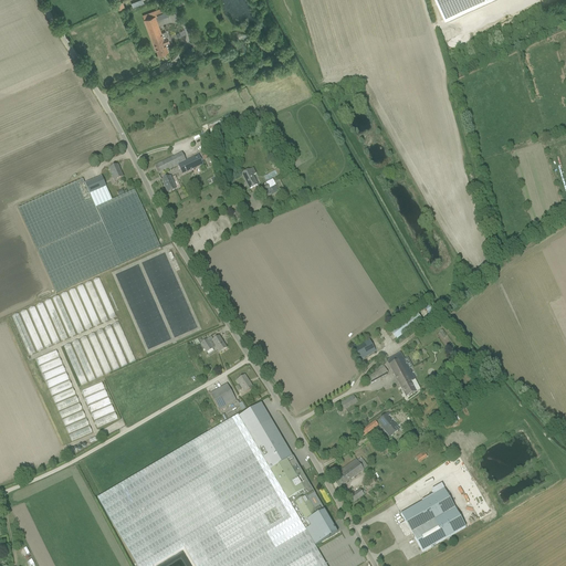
[(159,55),(168,51),(167,49),(171,48),(166,32),(161,33),(157,20),(169,16),(166,7),(143,16),(156,49),(156,48),(159,55)]
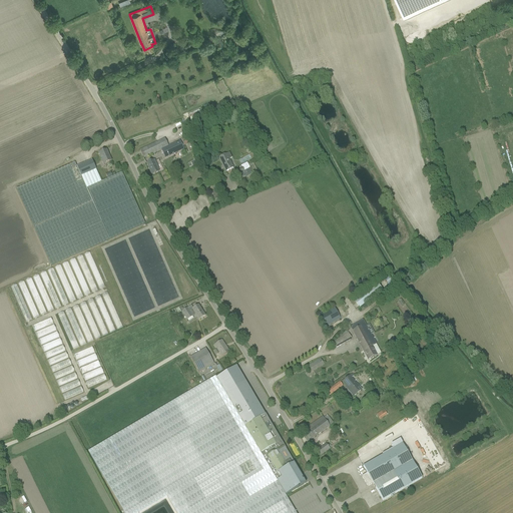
[(202,117),(198,109),(187,114),(191,122),(202,117)]
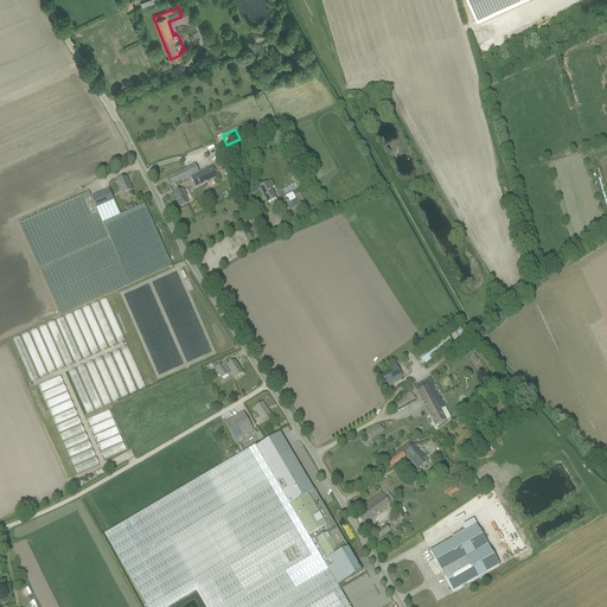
[(224,170),(219,161),(213,165),(218,173),(224,170)]
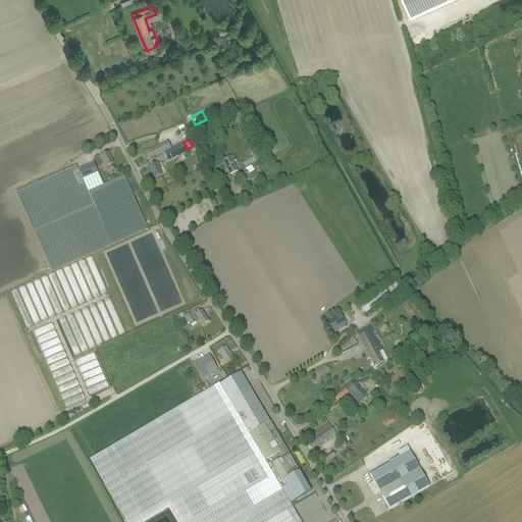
[(146,161),(164,153),(168,161),(188,152),(184,143),(171,149),(168,142),(143,153),(143,154),(142,154),(144,156),(146,161)]
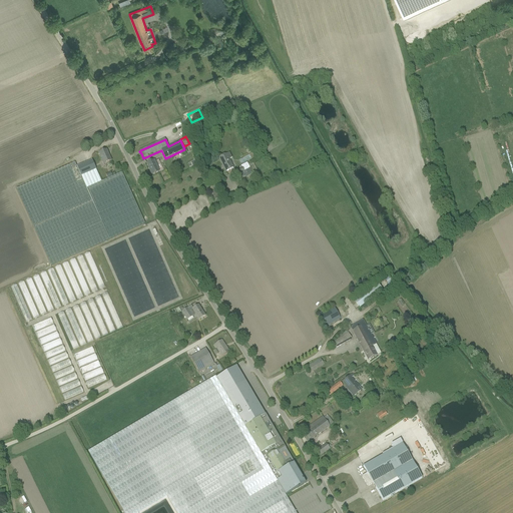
[(103,164),(111,161),(106,150),(99,153),(103,164)]
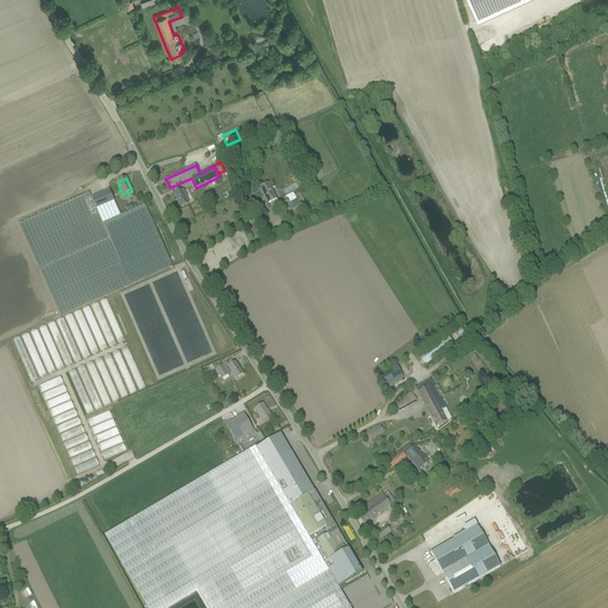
[(267,204),(273,201),(277,200),(272,189),(276,188),(272,182),(259,188),(267,204)]
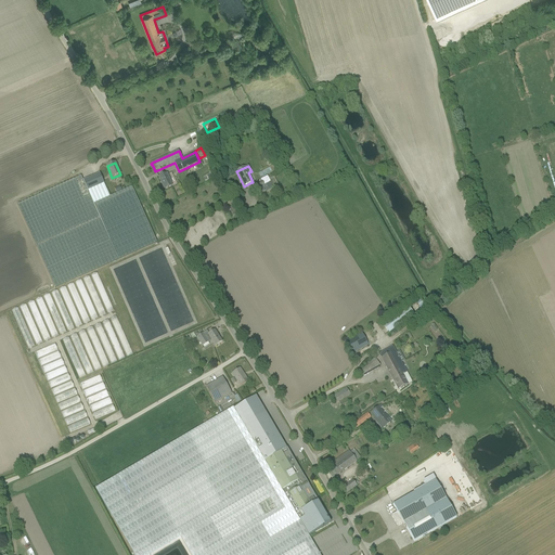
[(81,177),(75,179),(84,198),(90,195),(93,204),(110,197),(104,183),(100,173),(84,181),(81,177)]
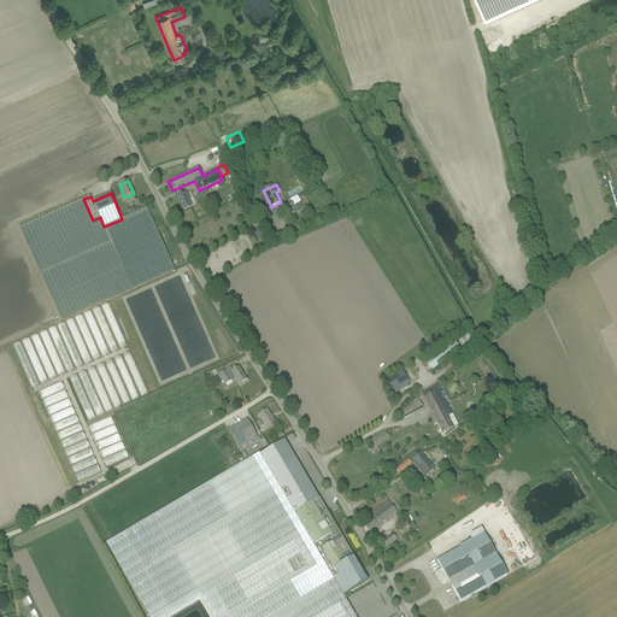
[(177,199),(183,211),(191,207),(189,205),(191,204),(186,193),(176,198),(177,198),(177,199)]
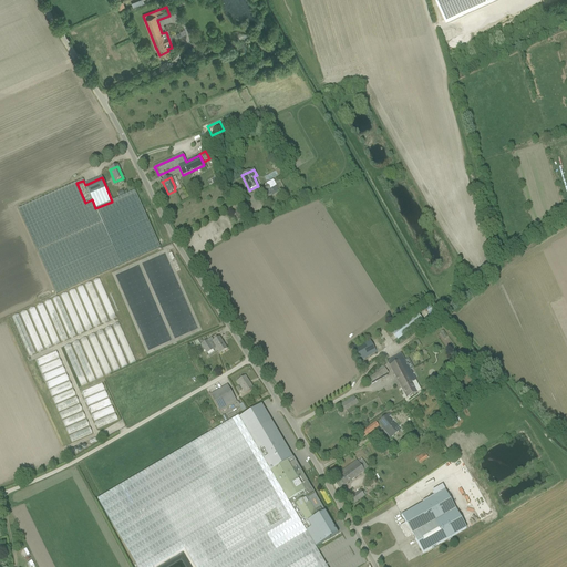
[(266,184),(267,185),(259,189),(265,199),(279,193),(279,191),(285,188),(280,179),(275,183),(274,181),(266,184)]
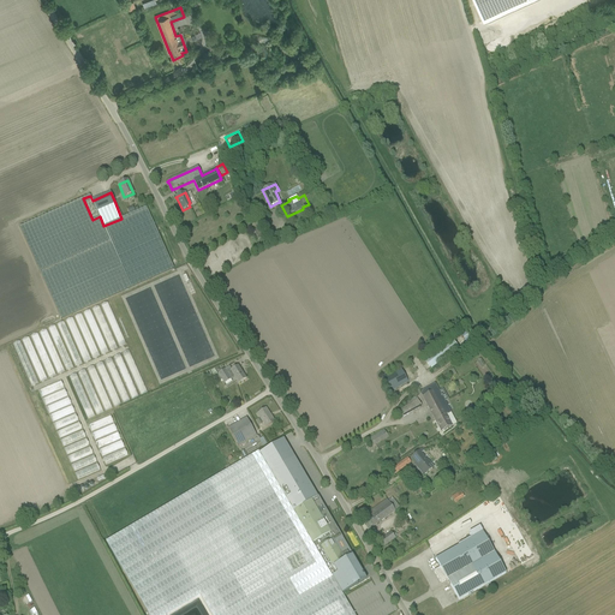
[(147,207),(121,219),(103,226),(100,216),(93,220),(83,198),(19,227),(61,320),(174,269),(147,207)]
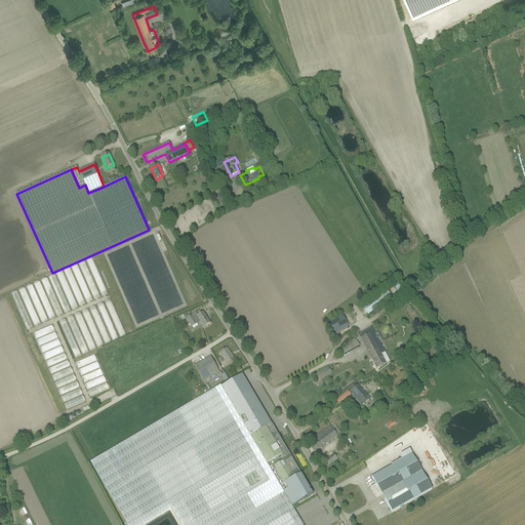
[(234,201),(229,193),(227,194),(226,191),(221,193),(228,204),(234,201)]
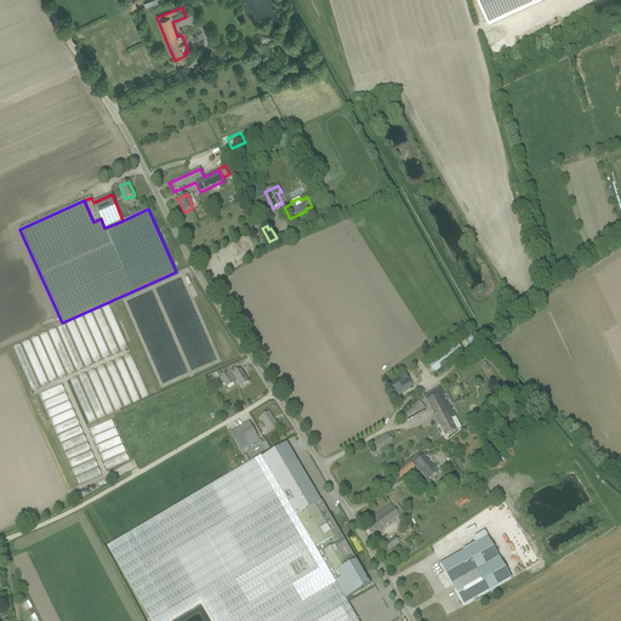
[(267,238),(266,235),(262,231),(254,235),(258,243),(267,238)]
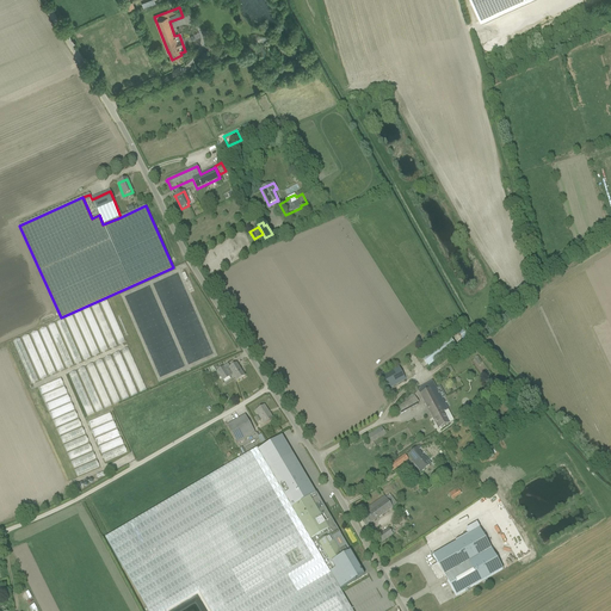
[(100,303),(118,345),(124,343),(106,301),(100,303)]
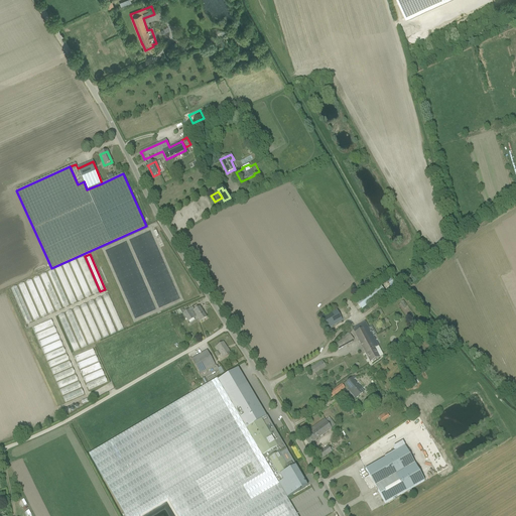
[(78,259),(93,294),(98,292),(83,257),(78,259)]
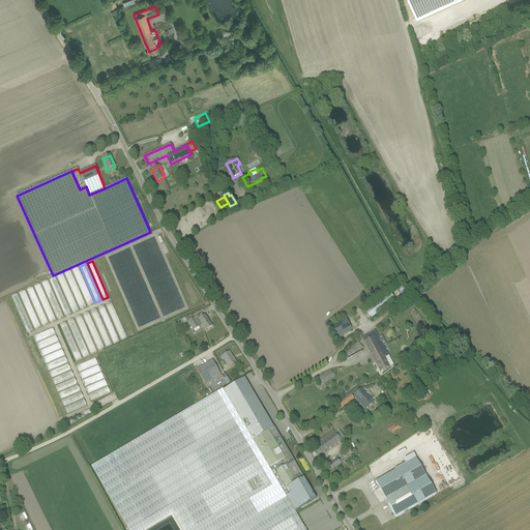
[(71,270),(88,305),(93,303),(78,267),(71,270)]
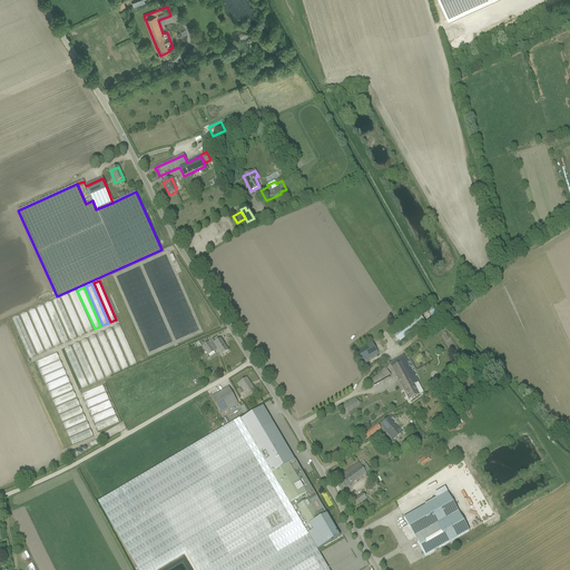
[(69,294),(86,333),(91,330),(75,292),(69,294)]
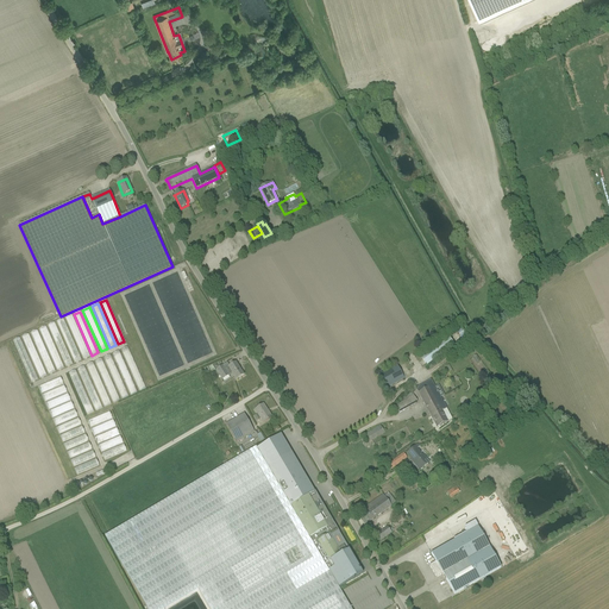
[(66,318),(83,359),(89,357),(71,315),(66,318)]
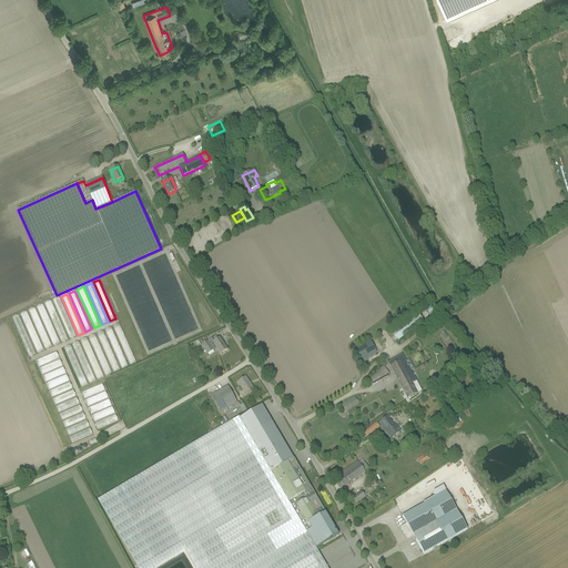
[(53,300),(70,338),(75,336),(59,297),(53,300)]
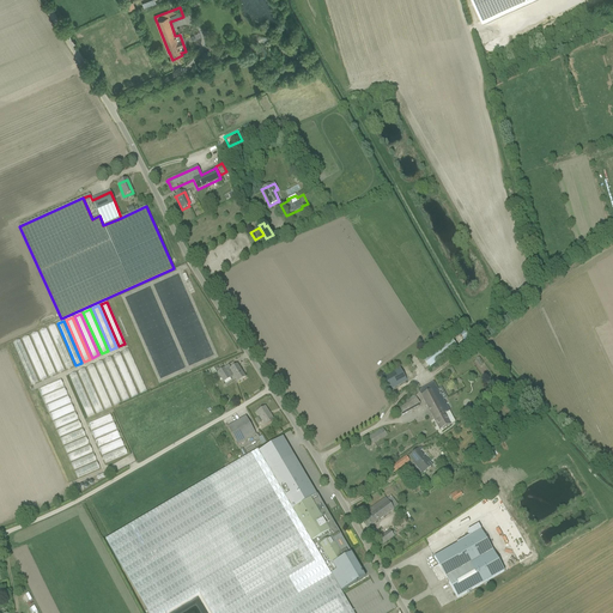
[(48,328),(66,369),(72,366),(54,325),(48,328)]
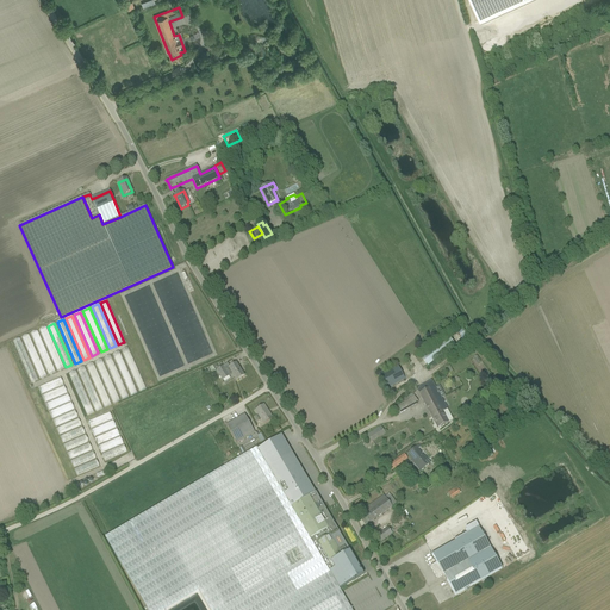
[(39,330),(57,372),(63,368),(45,328),(39,330)]
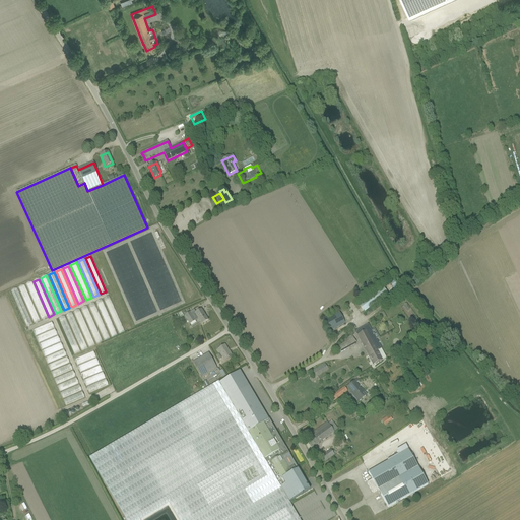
[(26,284),(42,320),(47,318),(31,282),(26,284)]
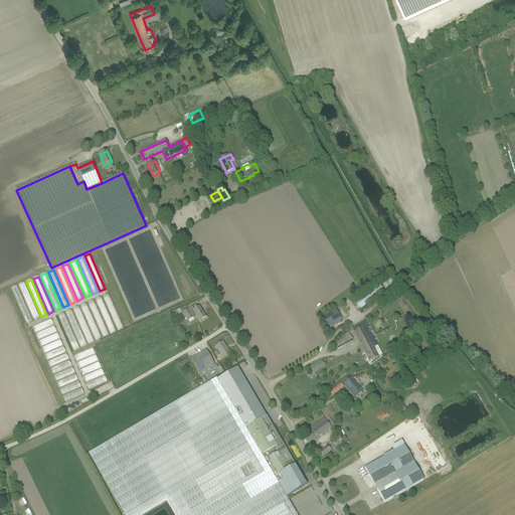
[(18,285),(33,320),(39,318),(23,283),(18,285)]
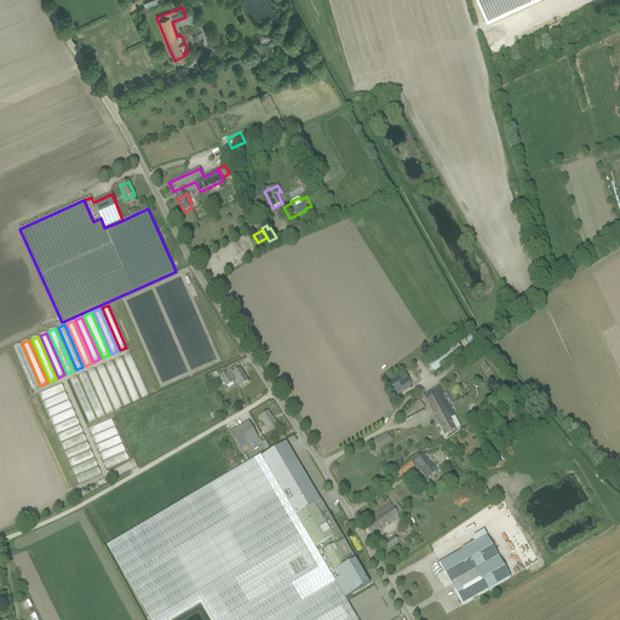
[(13,346),(32,389),(38,386),(19,344),(13,346)]
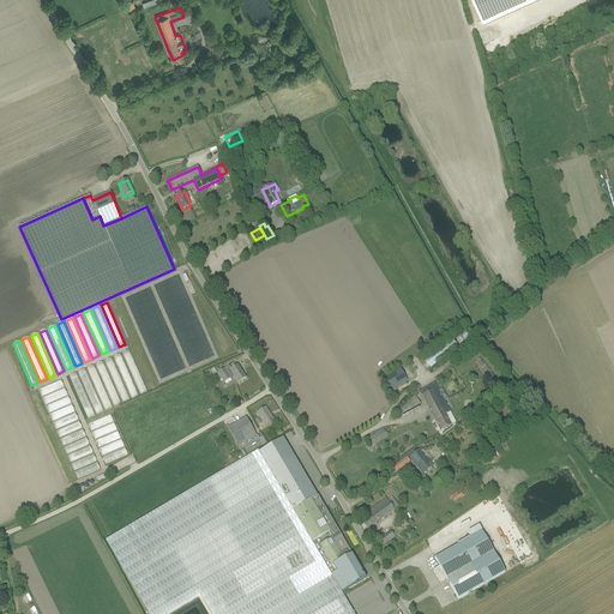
[(121,354),(139,396),(146,392),(128,351),(121,354)]
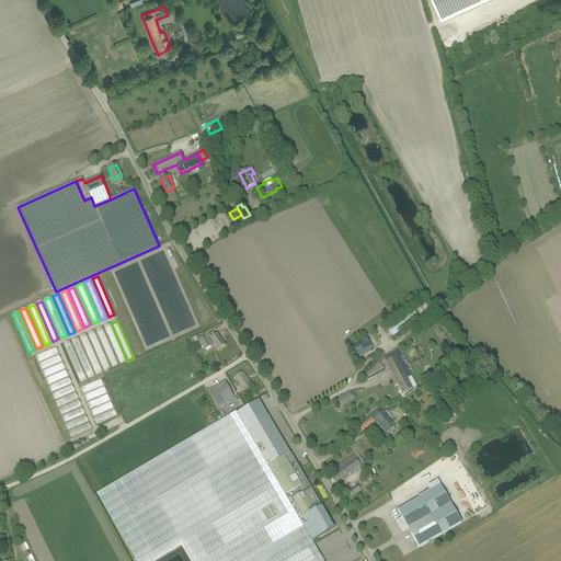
[(103,327),(119,365),(125,363),(109,324),(103,327)]
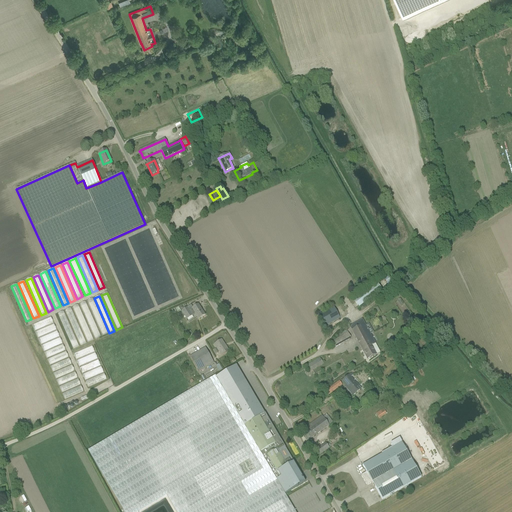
[(87,301),(102,336),(107,334),(92,299),(87,301)]
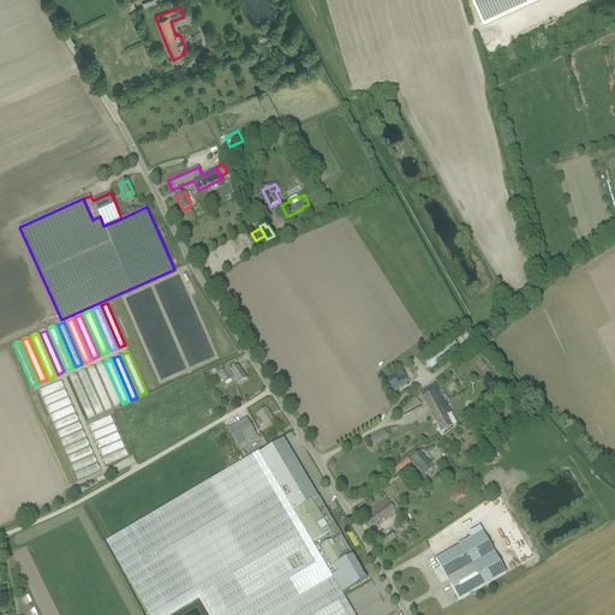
[(96,365),(114,407),(120,405),(102,363),(96,365)]
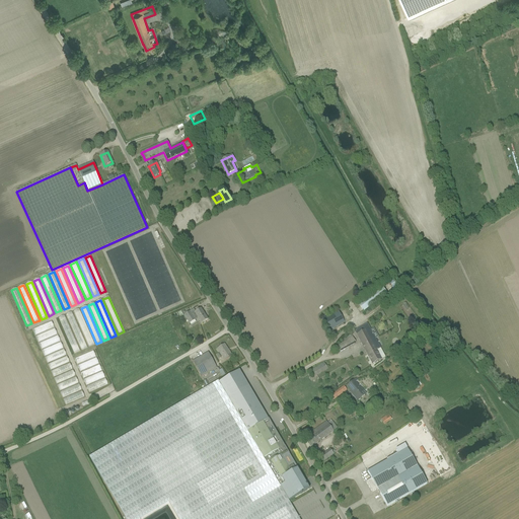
[(74,312),(89,347),(94,345),(79,309),(74,312)]
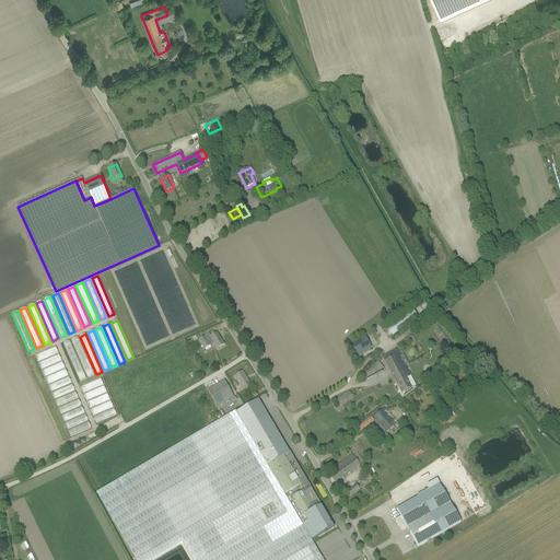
[(224,345),(218,334),(210,338),(207,340),(205,337),(199,340),(205,350),(213,343),(218,350),(224,345)]
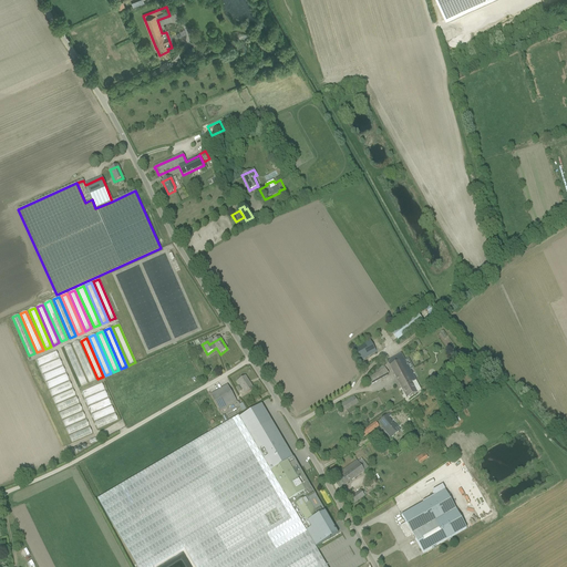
[(200,349),(199,346),(200,346),(198,343),(202,341),(200,339),(191,344),(192,348),(189,349),(193,356),(199,352),(197,347),(199,350),(200,349)]
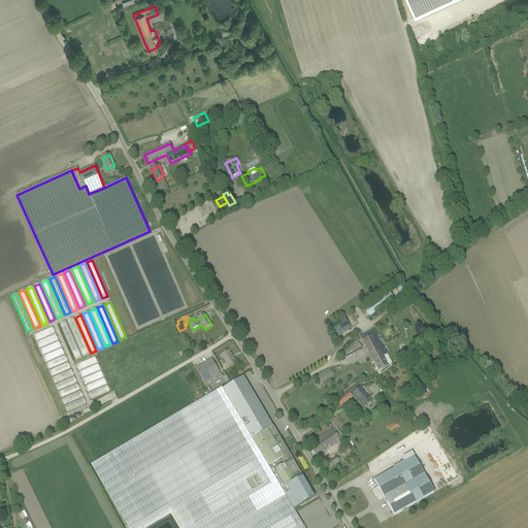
[(351,328),(344,316),(328,325),(334,337),(351,328)]
